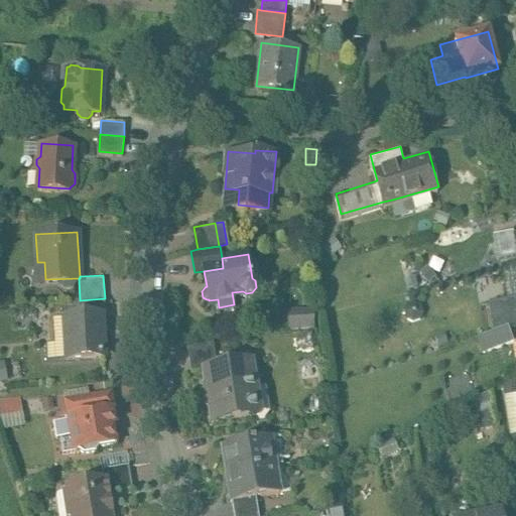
[(515,292),(489,297),(493,326),(508,320),(515,319),(515,292)]
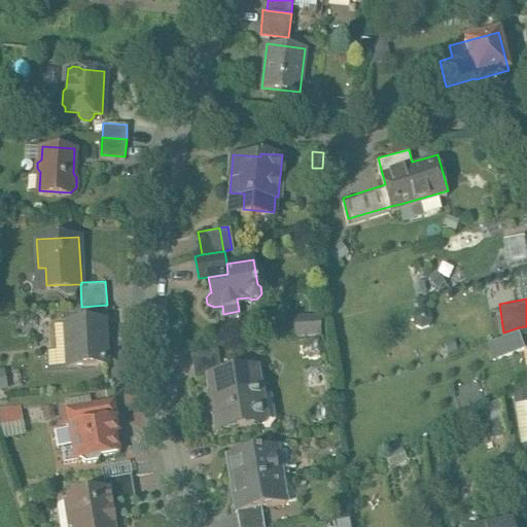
[(107,305),(81,307),(81,306),(80,306),(81,321),(103,320),(103,321),(107,320),(107,305)]
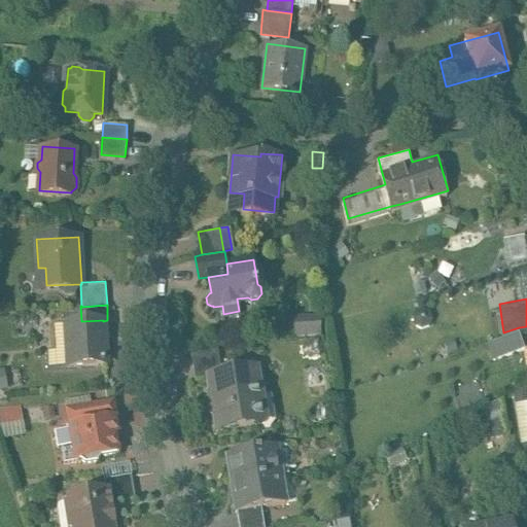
[(321,312),(295,312),(295,331),(322,330),(321,312)]
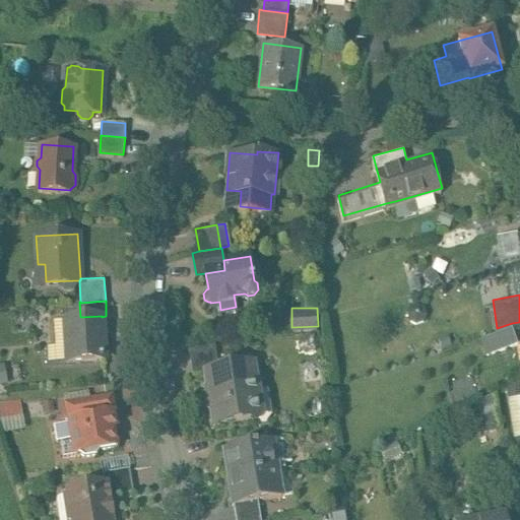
[(80,317),(66,317),(68,360),(105,358),(102,317),(102,316),(80,317)]
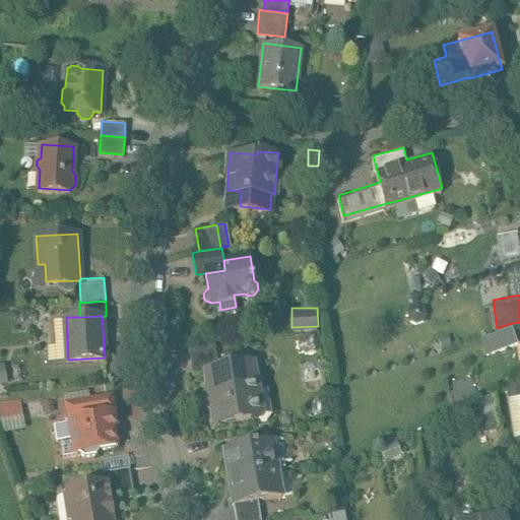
[(497,328),(481,334),(486,350),(518,340),(512,323),(497,328)]
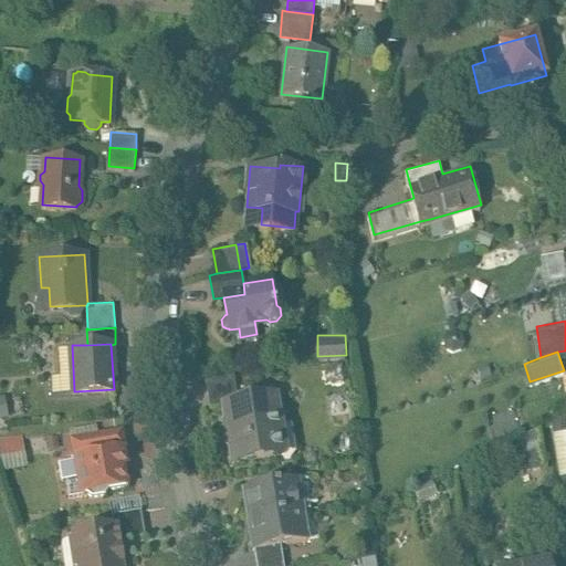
[(233,374),(206,378),(210,405),(223,404),(223,402),(238,399),(233,374)]
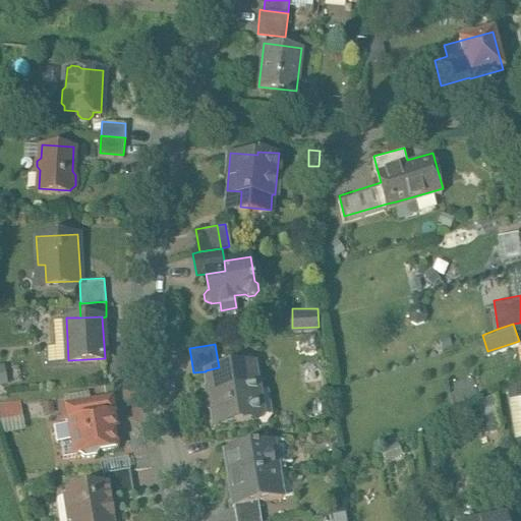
[(219,367),(206,370),(206,371),(208,386),(212,386),(215,407),(212,408),(215,424),(227,422),(228,424),(232,423),(233,421),(250,419),(254,422),(258,421),(262,413),(261,408),(256,405),(253,385),(256,384),(253,362),(219,367)]
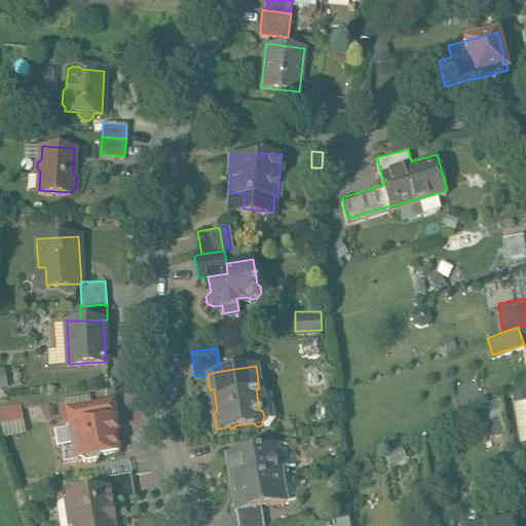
[(4,370),(0,370),(0,391),(9,390),(4,370)]
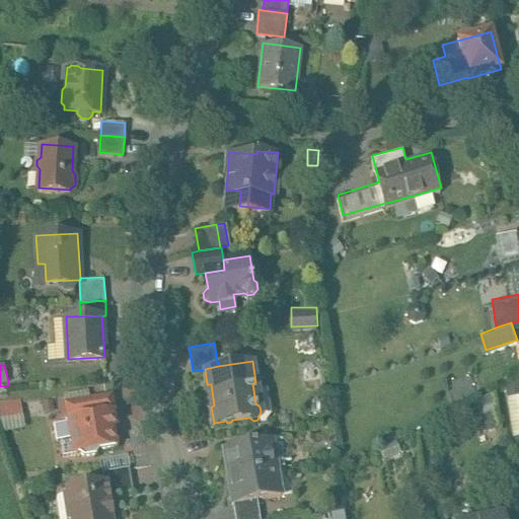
[(496,390),(478,397),(484,428),(501,426),(496,390)]
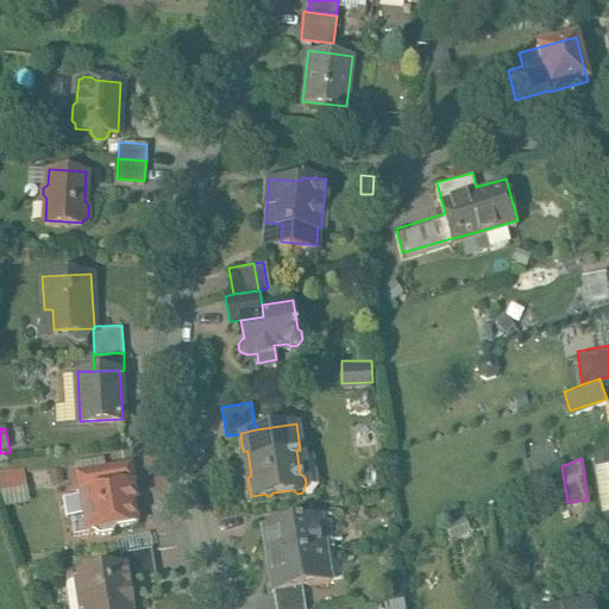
[(132,462),(104,466),(107,485),(133,481),(135,481),(132,462)]
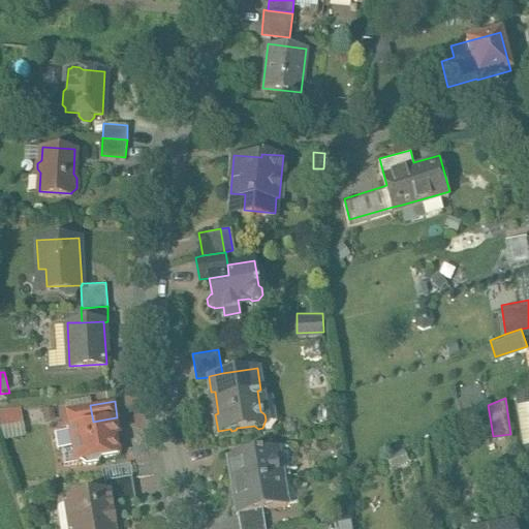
[(0,424),(2,436),(26,433),(22,405),(0,408),(0,424)]
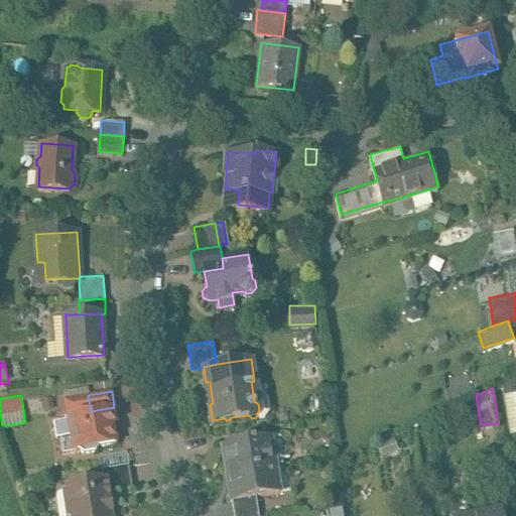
[(113,407),(91,411),(88,395),(65,399),(68,415),(69,414),(73,439),(78,442),(79,449),(84,453),(96,450),(99,446),(116,443),(112,418),(115,418),(113,407)]
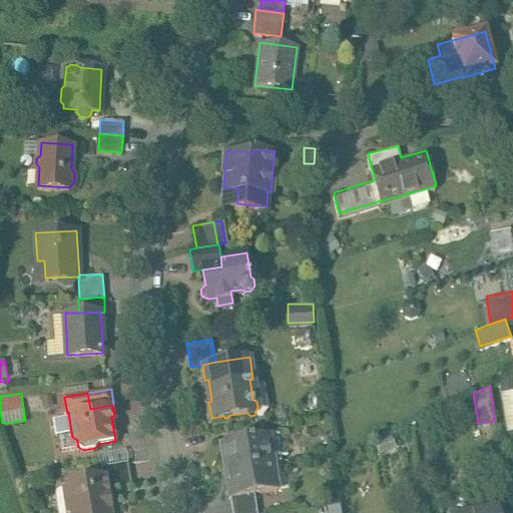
[(221,445),(225,470),(274,463),(269,437),(221,445)]
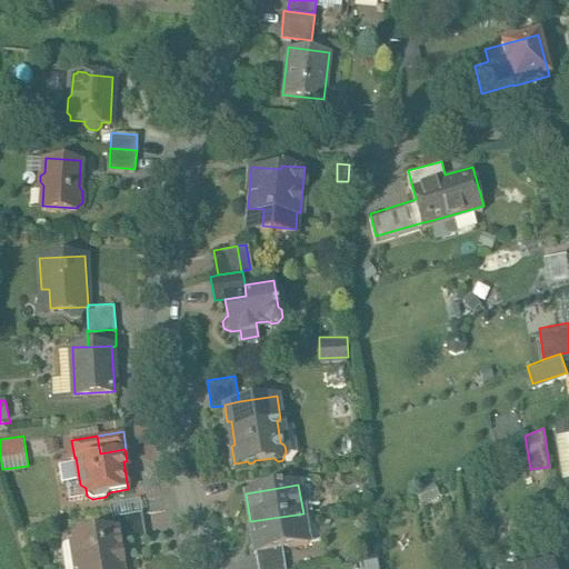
[(141,511),(111,517),(113,530),(115,529),(117,542),(146,538),(141,511)]
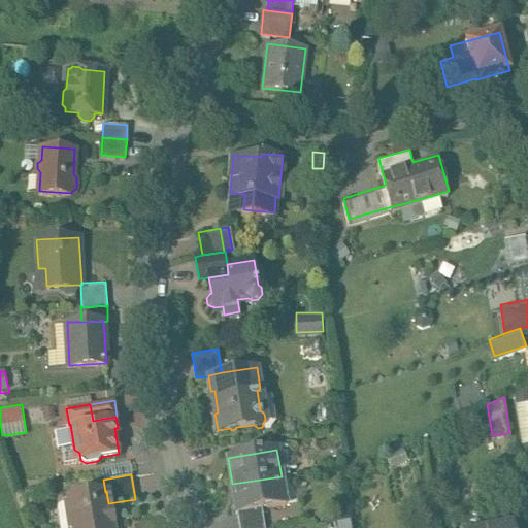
[(282,476),(232,484),(237,513),(261,508),(286,504),(282,476)]
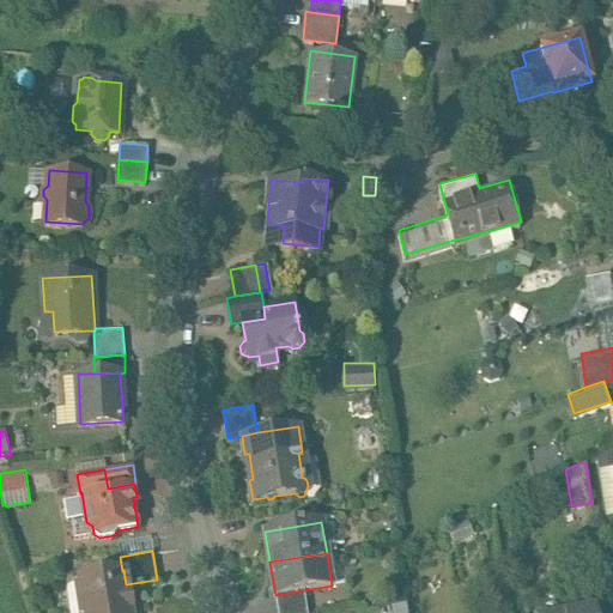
[(122,571),(65,580),(66,584),(83,582),(86,612),(131,612),(126,584),(123,570),(122,571)]
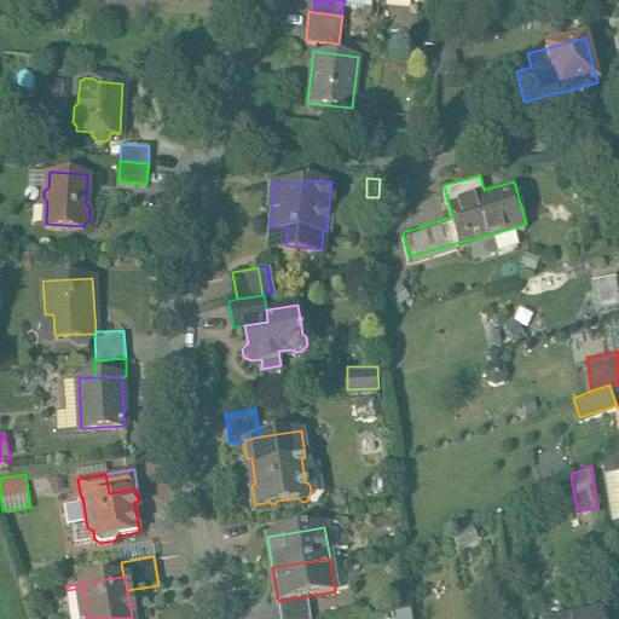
[(310,618),(306,596),(278,601),(279,618),(310,618)]
